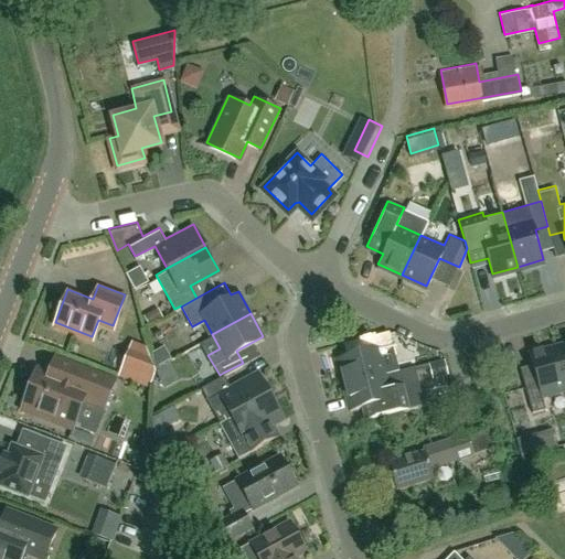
[(337,356),(343,382),(385,371),(380,346),(392,343),(388,330),(363,336),(366,348),(337,356)]
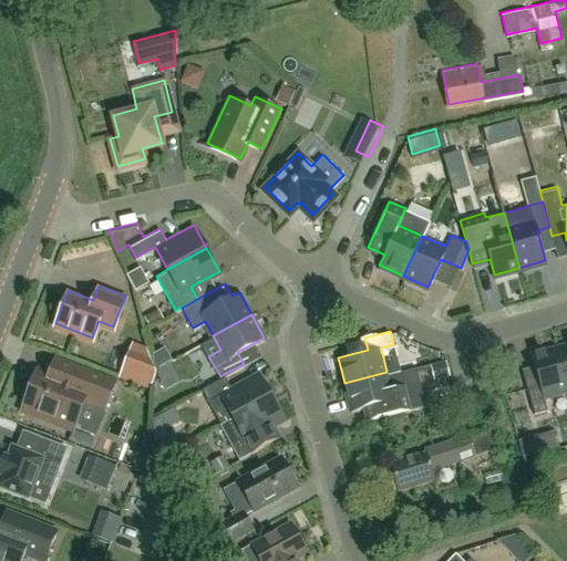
[(146,345),(132,339),(117,373),(147,386),(155,367),(146,345)]
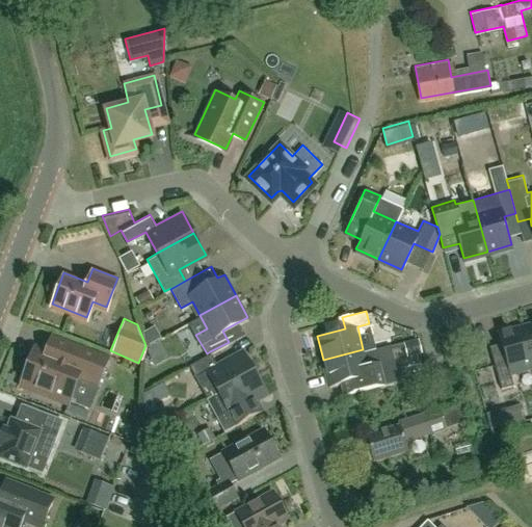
[(531,321),(522,324),(531,360),(531,321)]
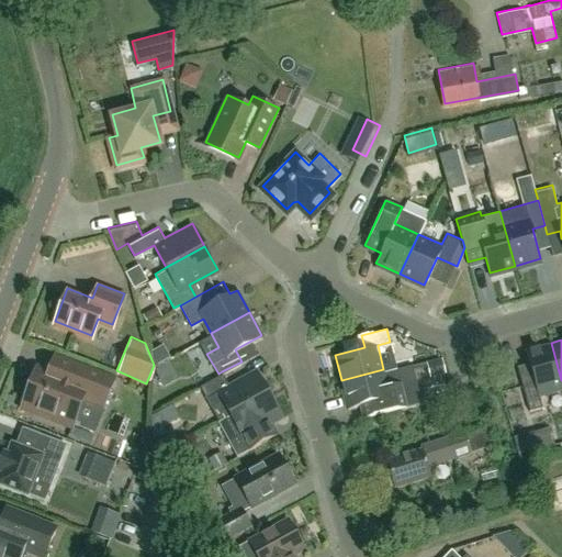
[(526,349),(535,379),(521,382),(529,408),(541,404),(538,392),(561,385),(561,380),(551,343),(526,349)]
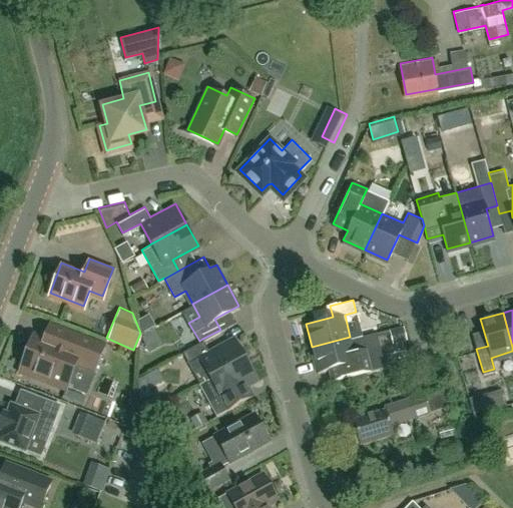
[(103,343),(70,330),(49,322),(44,337),(34,333),(22,365),(34,369),(33,372),(34,375),(47,380),(49,379),(51,376),(67,382),(75,362),(93,369),(103,343)]
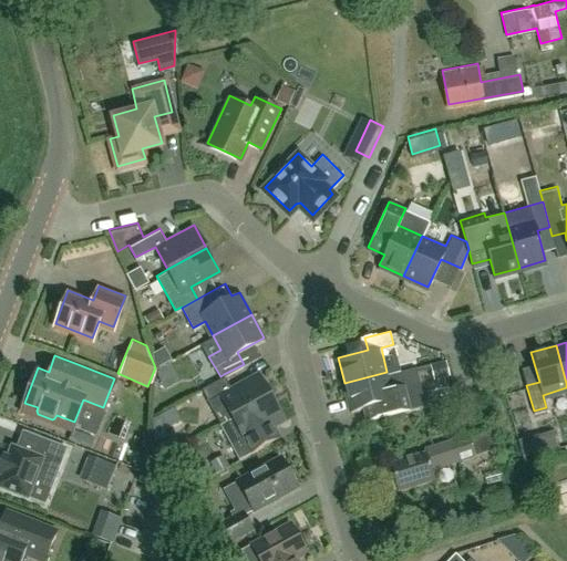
[(433,377),(450,373),(446,357),(430,362),(433,377)]
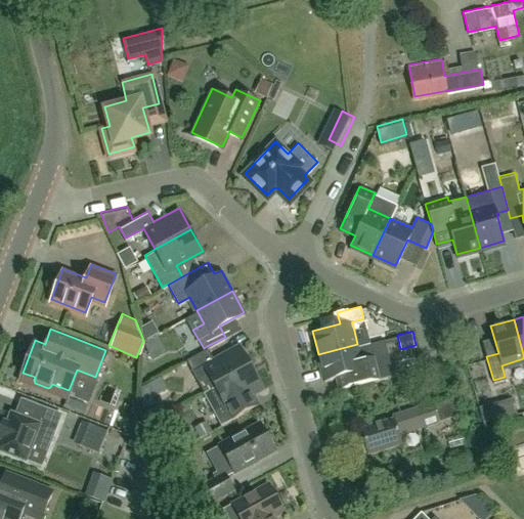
[(355,383),(379,377),(369,342),(357,345),(357,344),(318,354),(324,378),(352,372),(355,383)]
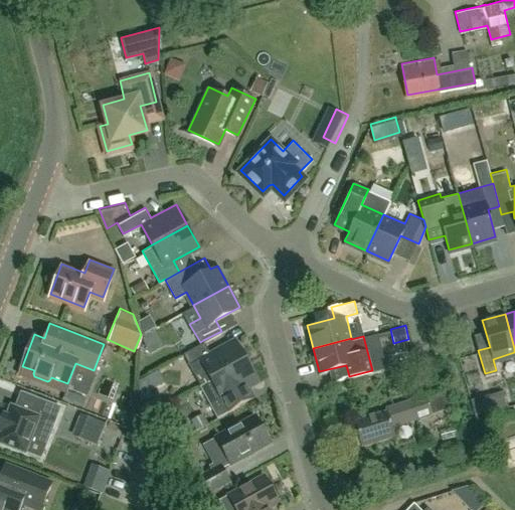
[(203,340),(200,342),(182,352),(193,371),(203,365),(210,378),(245,358),(234,337),(209,351),(203,340)]
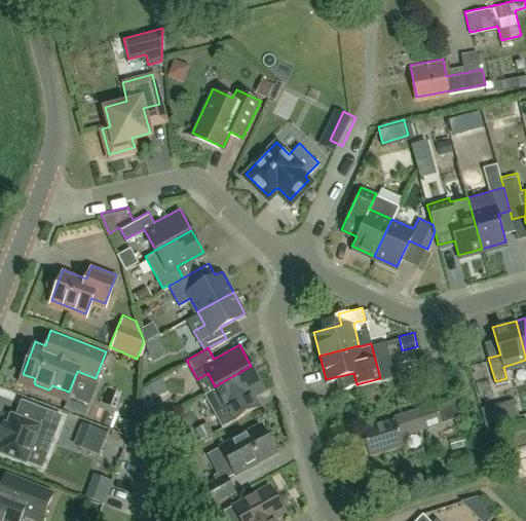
[(251,366),(215,386),(204,393),(222,424),(260,404),(254,393),(263,387),(251,366)]
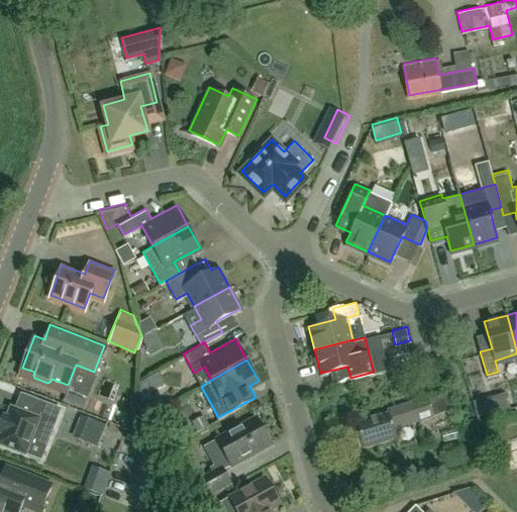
[(448,388),(427,395),(387,407),(388,410),(354,420),(363,446),(396,435),(393,426),(454,407),(448,388)]
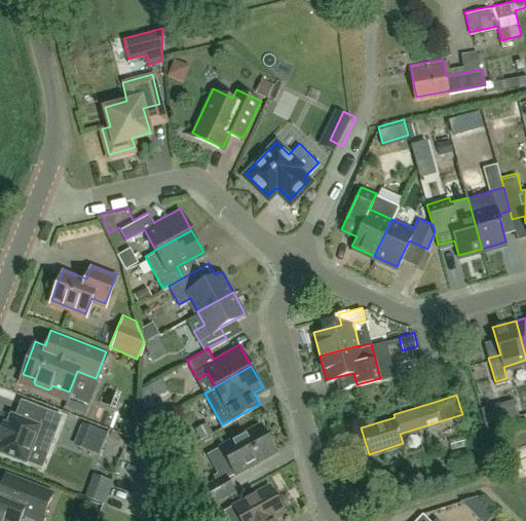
[(4,421),(0,431),(0,437),(1,438),(0,440),(0,449),(25,459),(32,441),(39,438),(50,442),(62,414),(37,404),(31,420),(11,412),(7,422),(4,421)]
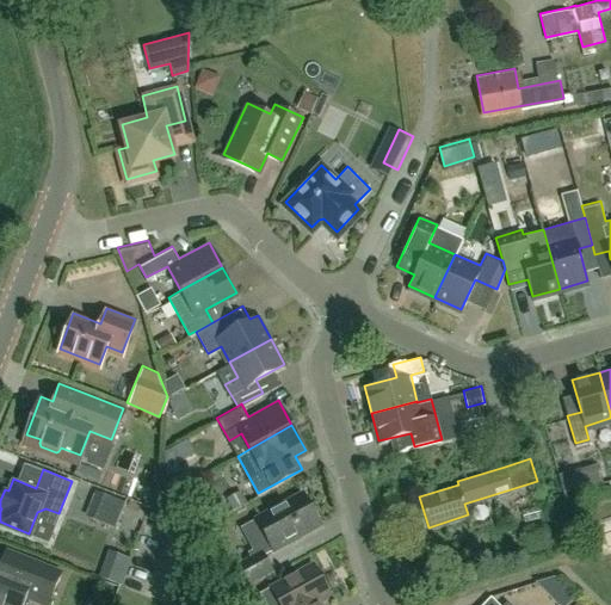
[(94,487),(85,512),(116,525),(125,499),(94,487)]
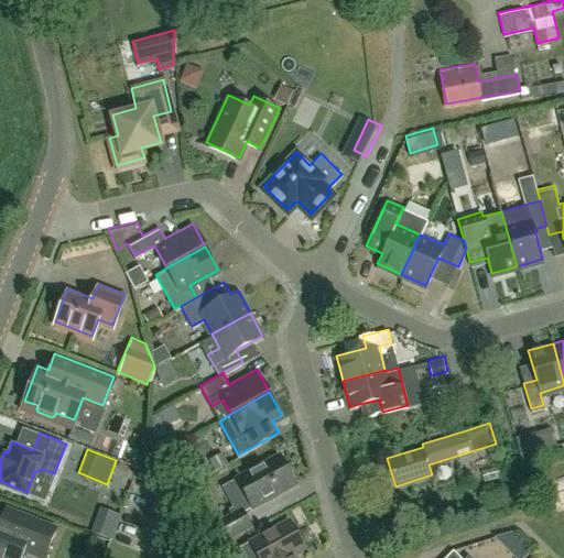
[(278,452),(236,476),(252,505),(294,482),(278,452)]
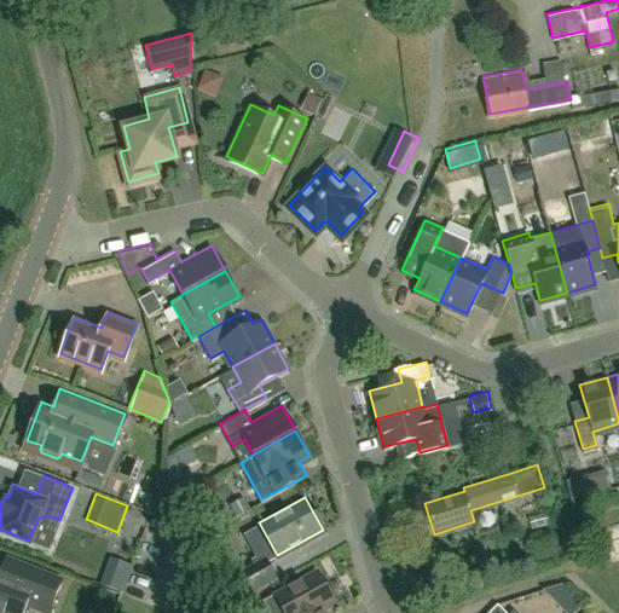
[(62,577),(32,565),(5,555),(0,568),(0,612),(22,612),(27,602),(48,611),(62,577)]
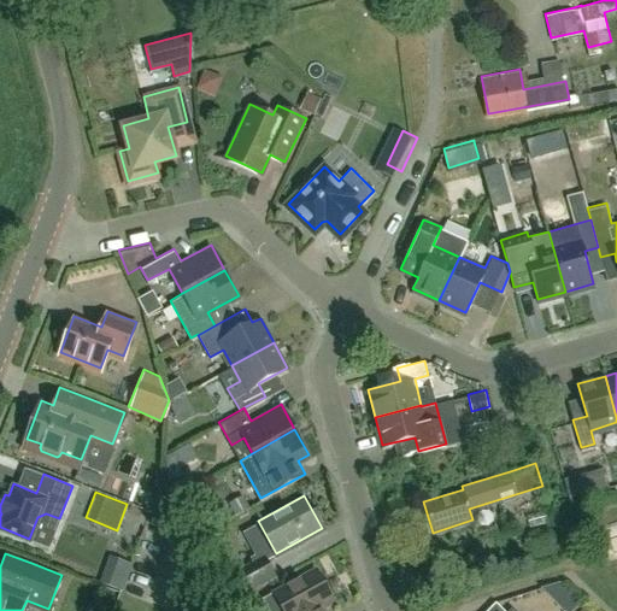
[(274,574),(263,554),(229,574),(240,593),(274,574)]
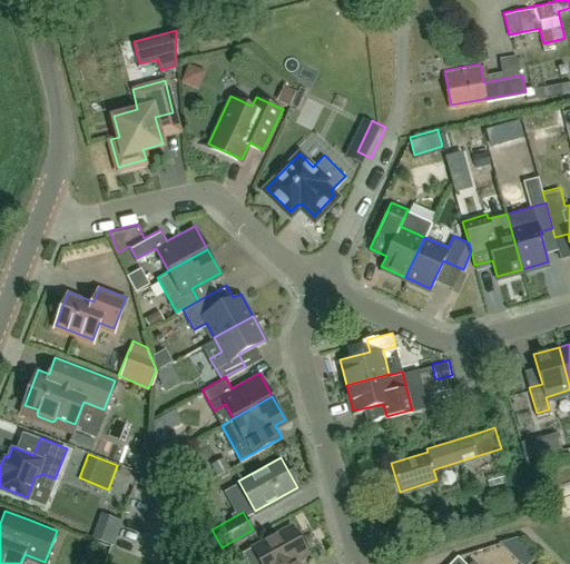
[(298,563),(296,558),(307,553),(292,524),(243,552),(249,563),(298,563)]
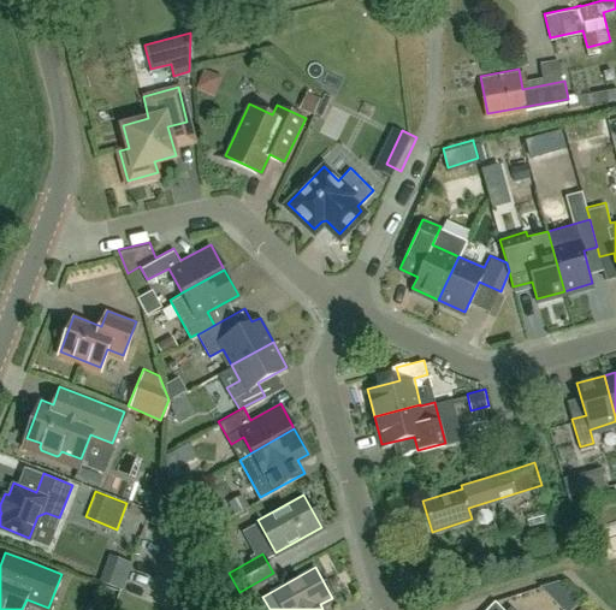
[(558,609),(580,609),(585,606),(569,590),(554,604),(558,609)]
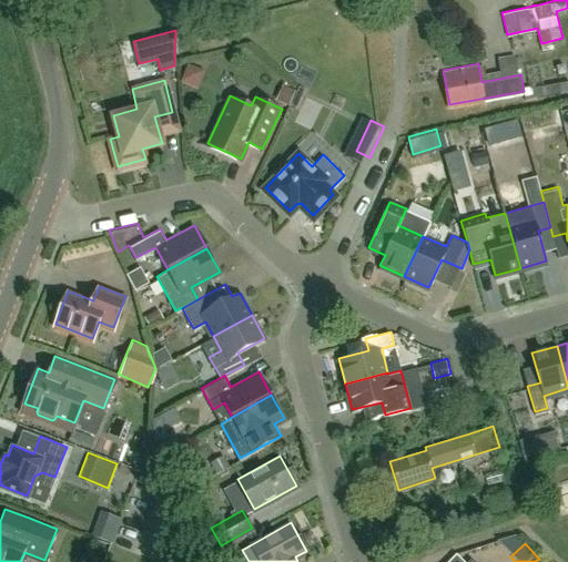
[(464,561),(466,561),(456,551),(445,561),(464,561)]
